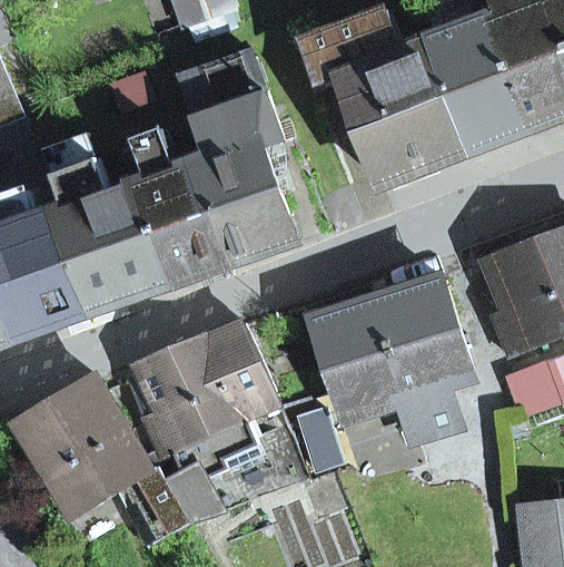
[(174,0),(182,22),(228,7),(225,0),(174,0)]
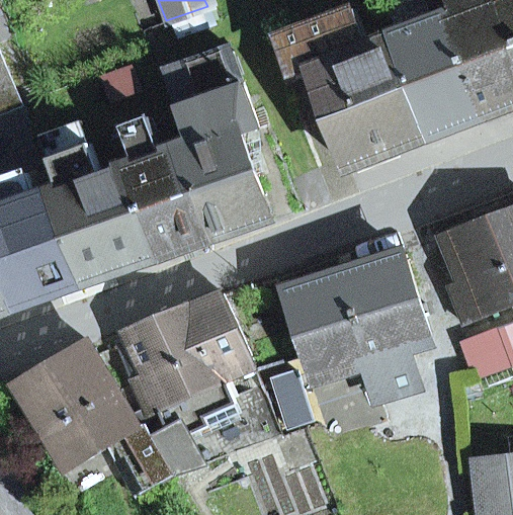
[(385,36),(422,137),(477,116),(438,16),(426,21),(418,0),(390,0),(401,30),(385,36)]
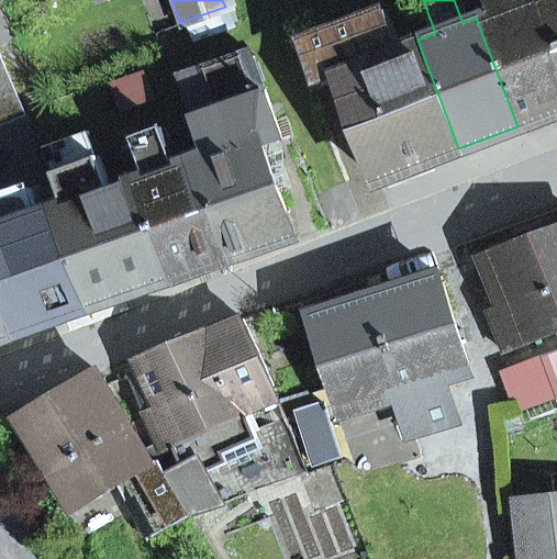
[(476,18),(517,126),(556,111),(556,59),(534,0),(521,0),(519,1),(517,0),(486,0),(490,12),(476,18)]
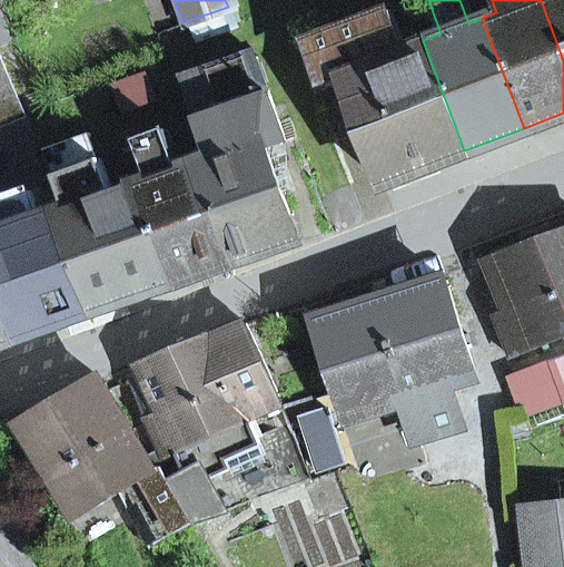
[(541,0),(563,60),(563,0),(541,0)]
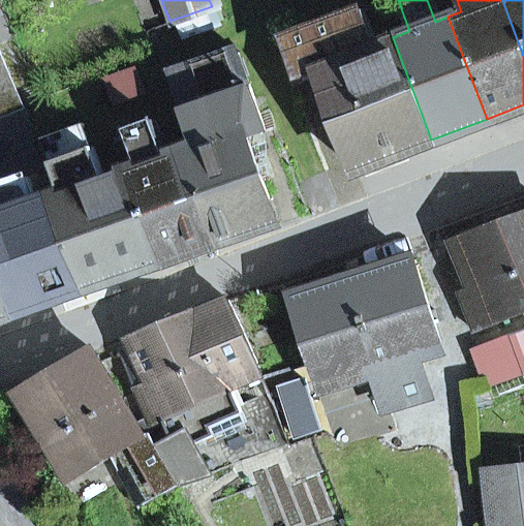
[(316,72),(352,169),(431,140),(393,37),(372,45),(360,7),(283,36),(299,79),(316,72)]
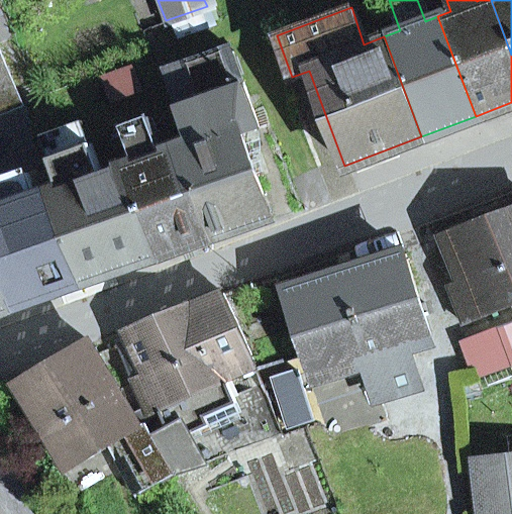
[(173,146),(207,238),(268,217),(237,130),(256,124),(225,37),(162,61),(189,140),(173,146)]
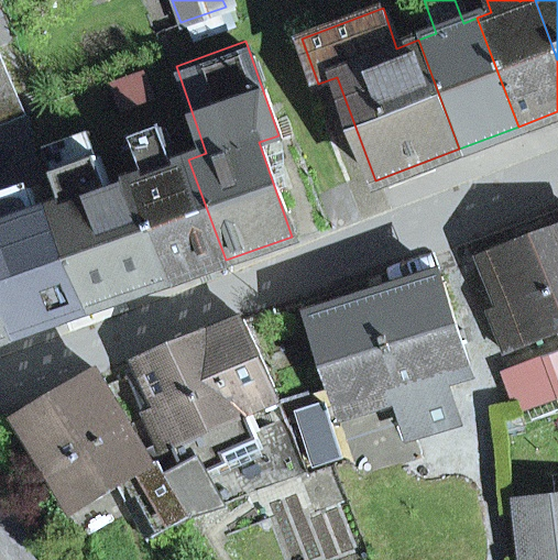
[(0,119),(19,112),(0,66),(0,119)]
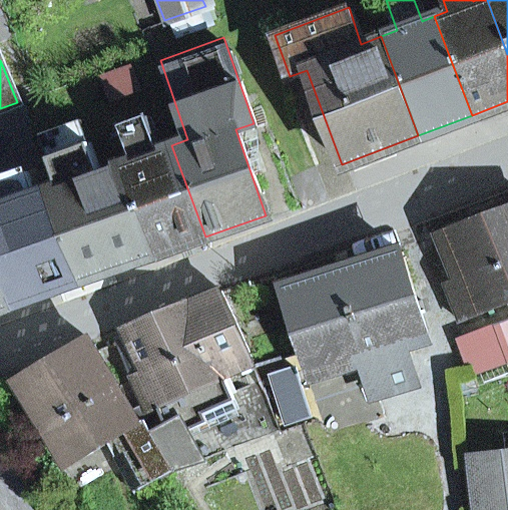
[(116,165),(149,256),(205,236),(171,145),(158,149),(146,116),(118,125),(131,159),(116,165)]
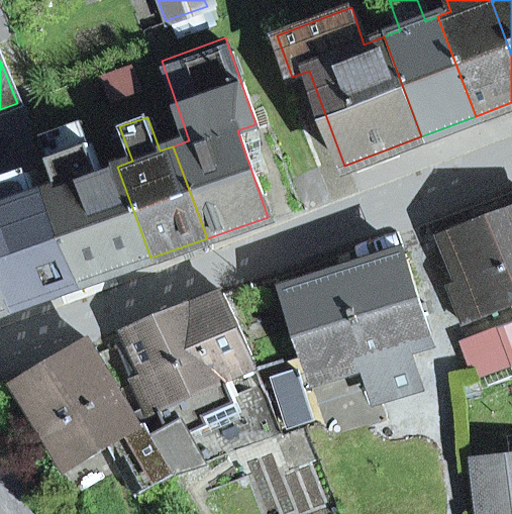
[(46,157),(87,141),(79,119),(37,133),(46,157)]
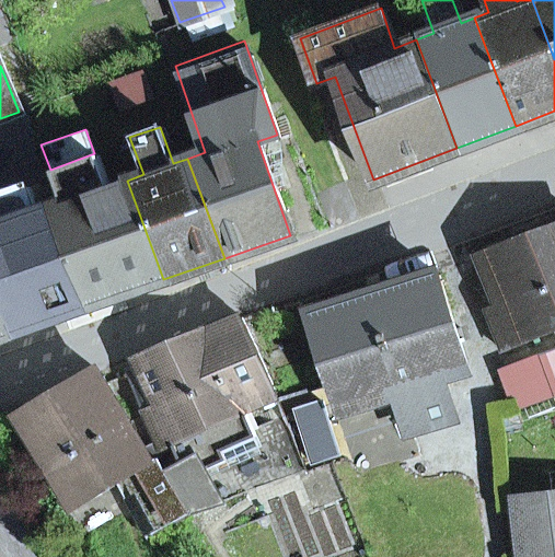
[(49,208),(85,306),(163,279),(127,181),(107,187),(94,153),(50,170),(62,202),(49,208)]
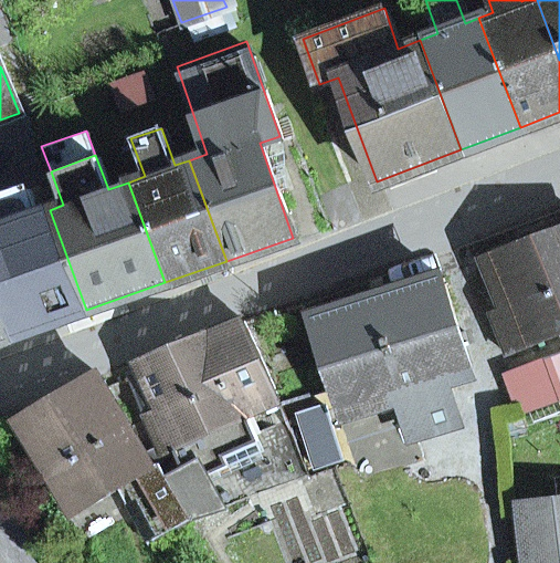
[(0,313),(9,337),(86,310),(50,210),(35,215),(25,188),(0,197),(0,313)]
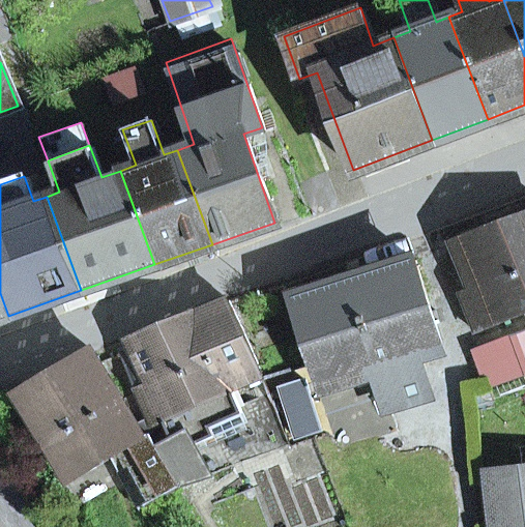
[(456,292),(471,329),(524,308),(524,213),(454,241),(471,286),(456,292)]
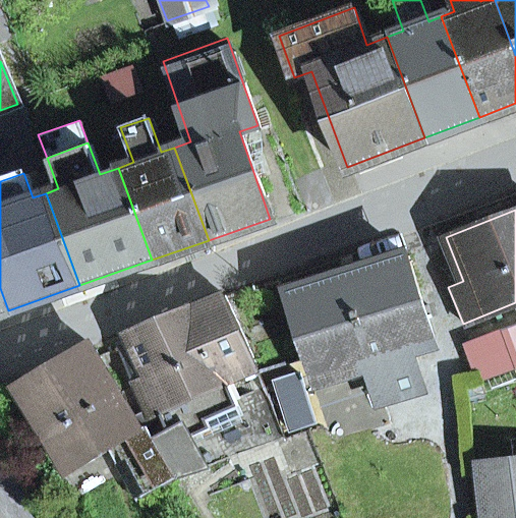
[(289,289),(302,332),(418,299),(404,254),(289,289)]
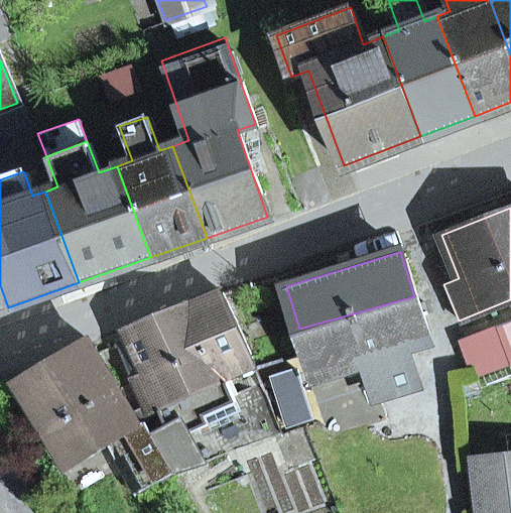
[(0,309),(8,307),(0,285),(0,309)]
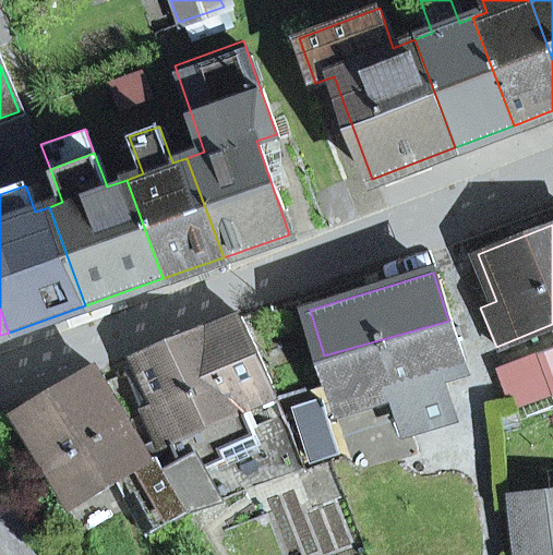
[(176,460),(193,454),(200,465),(254,442),(239,406),(271,391),(237,315),(134,358),(137,365),(125,371),(143,409),(140,410),(153,442),(166,436),(176,460)]
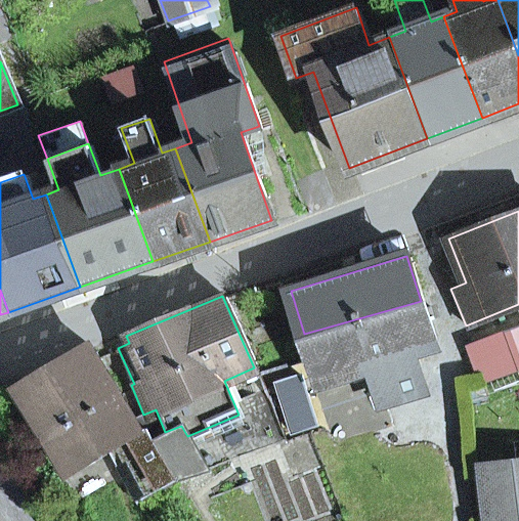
[(407,352),(434,344),(421,301),(304,334),(318,379),(368,364),(379,404),(420,391),(407,352)]
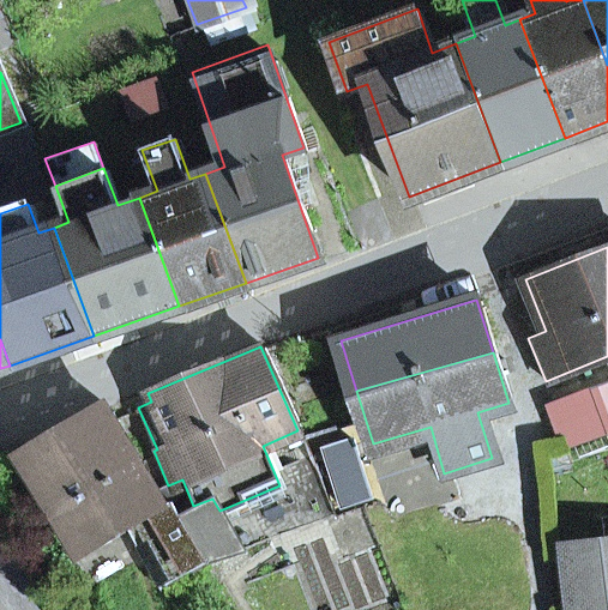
[(601,422),(607,420),(607,384),(590,391),(601,422)]
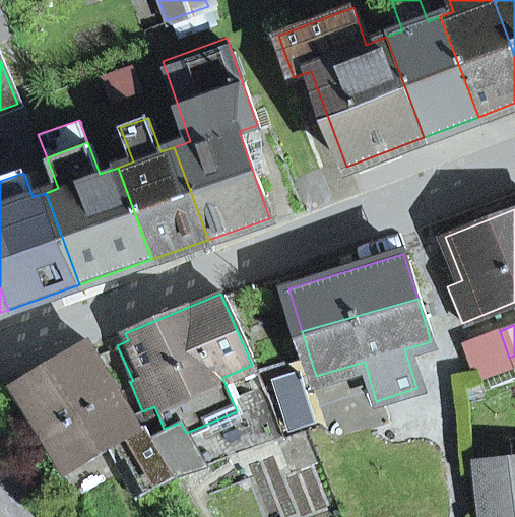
[(462,344),(472,371),(509,358),(500,331),(462,344)]
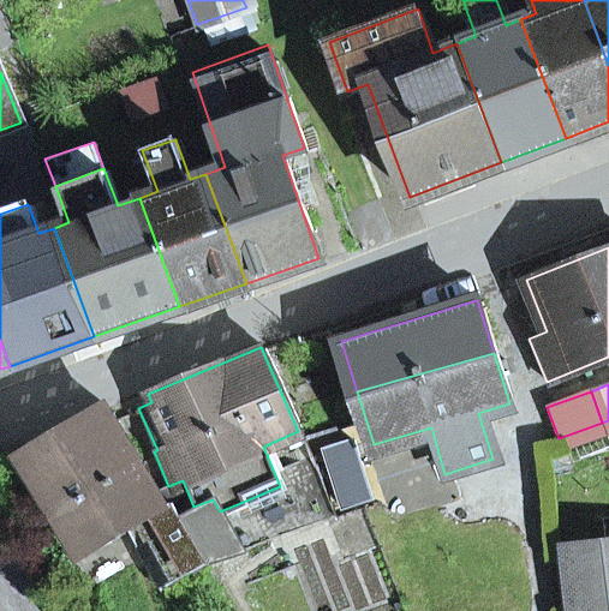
[(155,492),(106,408),(22,459),(79,556),(163,507),(155,492)]
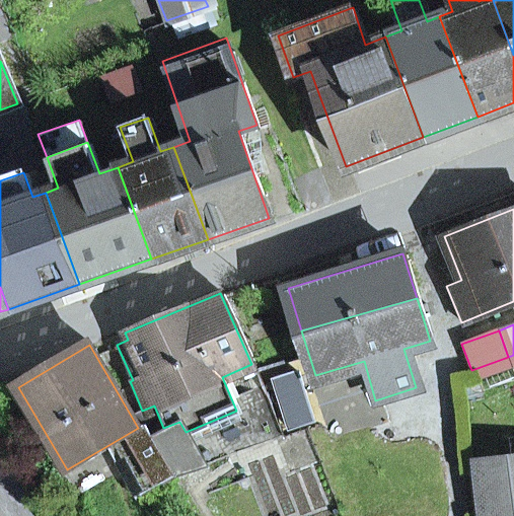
[(294,370),(270,378),(276,397),(300,390),(294,370)]
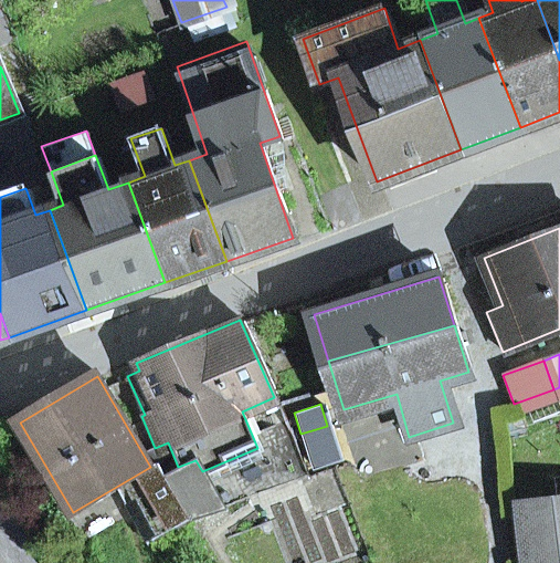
[(300,434),(310,466),(337,457),(327,426),(300,434)]
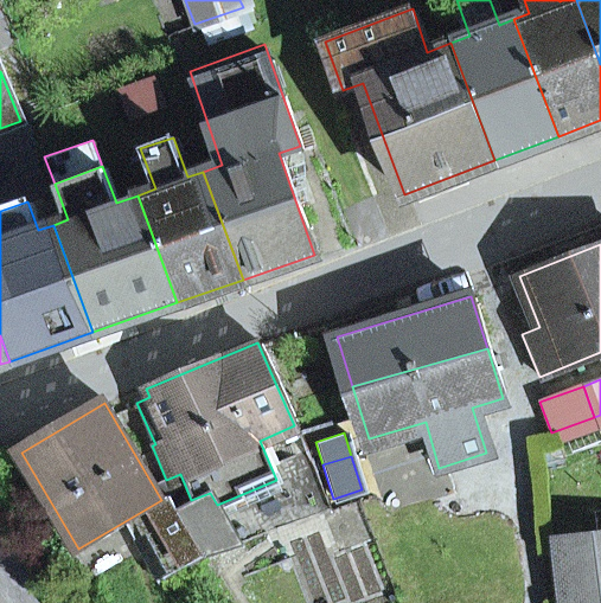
[(161,500),(168,511),(174,507),(191,500),(180,474),(166,480),(153,486),(161,500)]
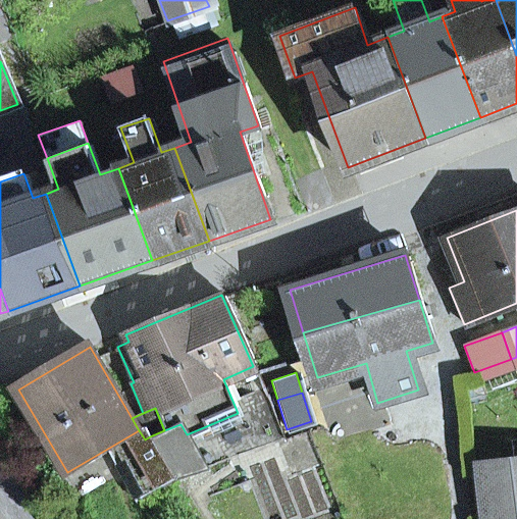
[(164,430),(150,436),(172,476),(203,466),(187,434),(181,424),(164,430)]
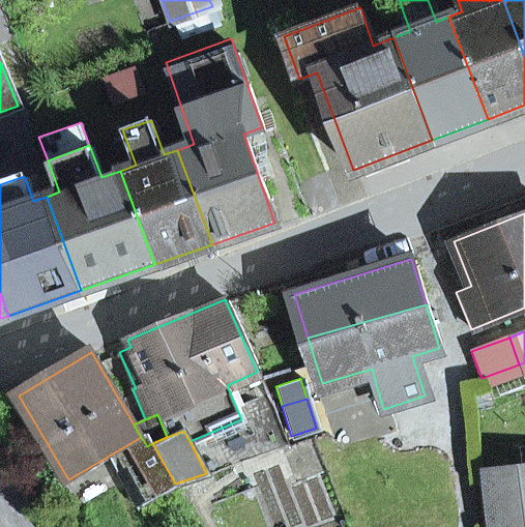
[(139,503),(175,484),(152,443),(147,446),(117,463),(139,503)]
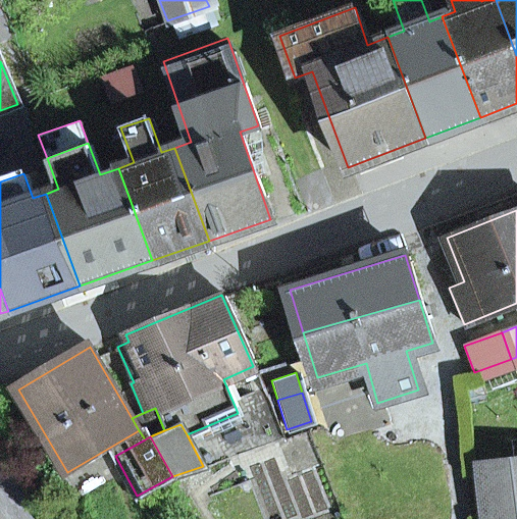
[(516,518),(516,462),(476,467),(481,518),(516,518)]
